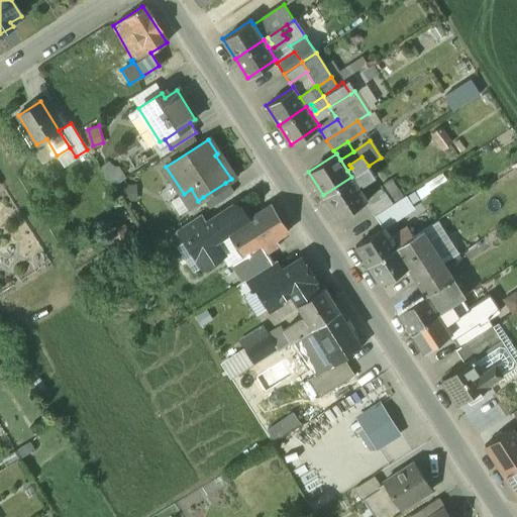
[(362,157),(349,165),(351,168),(355,174),(369,166),(362,157)]
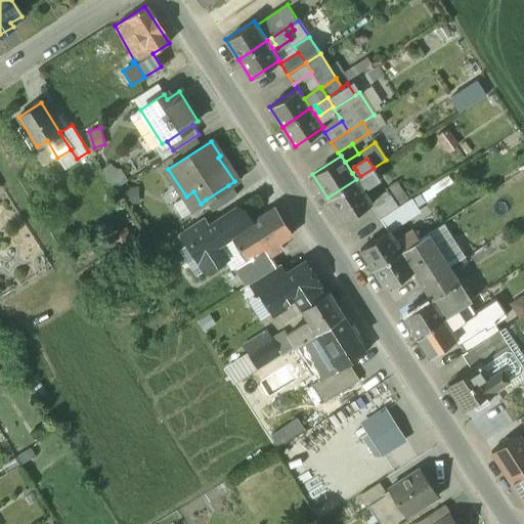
[(374,168),(360,176),(364,183),(366,186),(380,178),(374,168)]
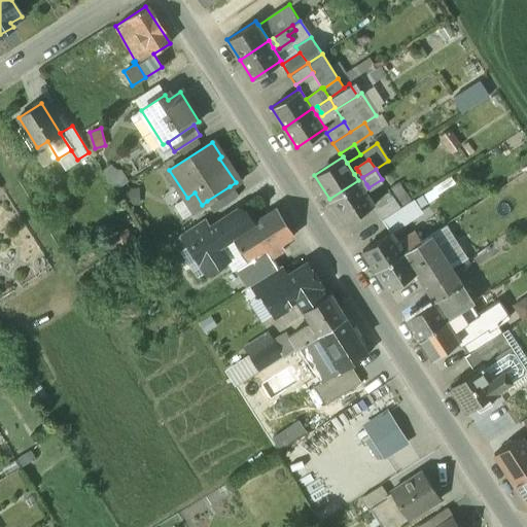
[(358,171),(354,174),(358,180),(362,177),(358,171)]
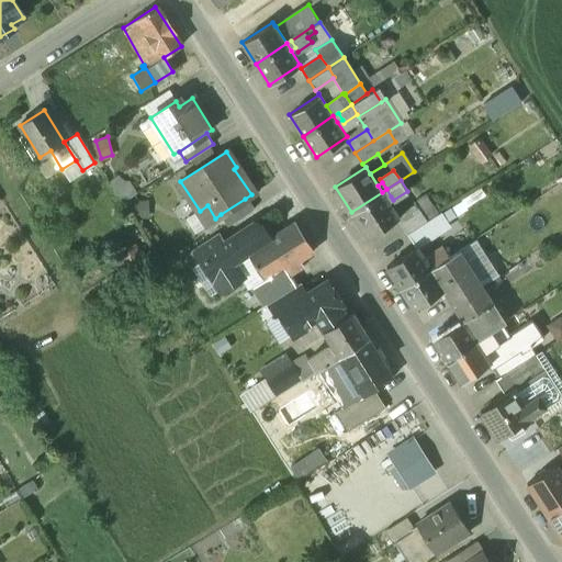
[(386,189),(382,192),(386,200),(391,197),(386,189)]
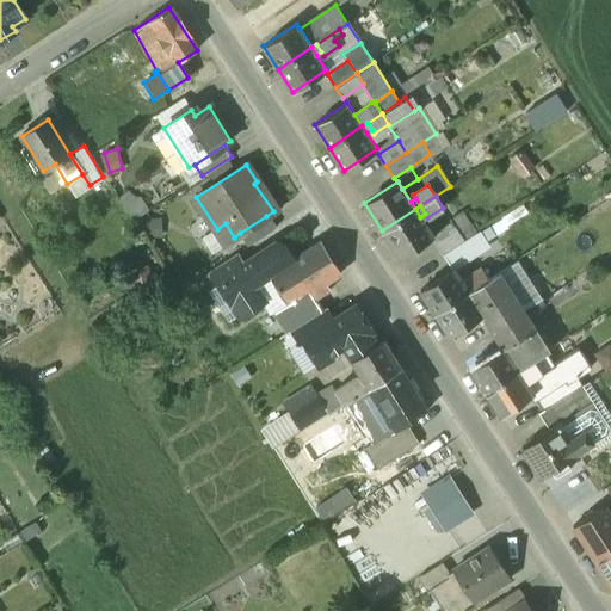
[(415,209),(382,230),(400,258),(432,236),(423,221),(420,217),(415,209)]
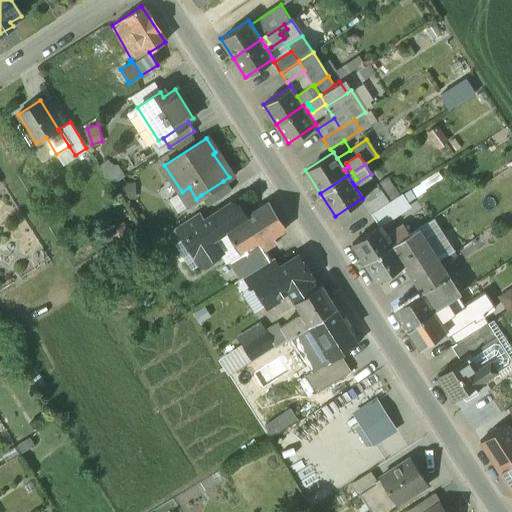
[(223,181),(201,195),(208,206),(231,192),(223,181)]
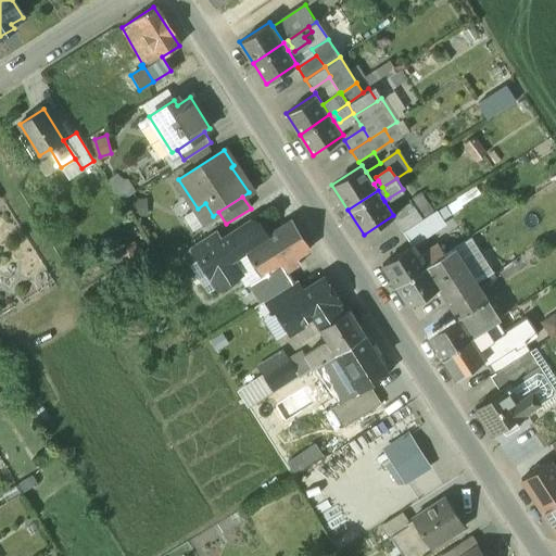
[(415,207),(395,220),(402,231),(421,218),(415,207)]
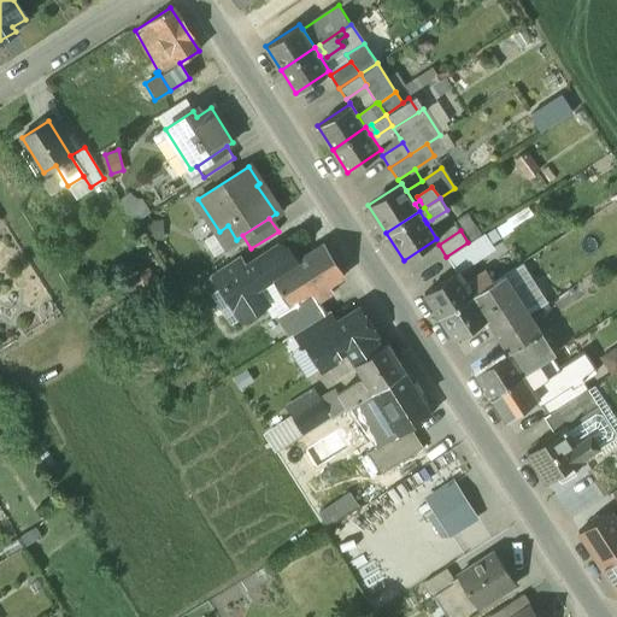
[(468,242),(446,257),(453,268),(463,260),(468,266),(479,259),(468,242)]
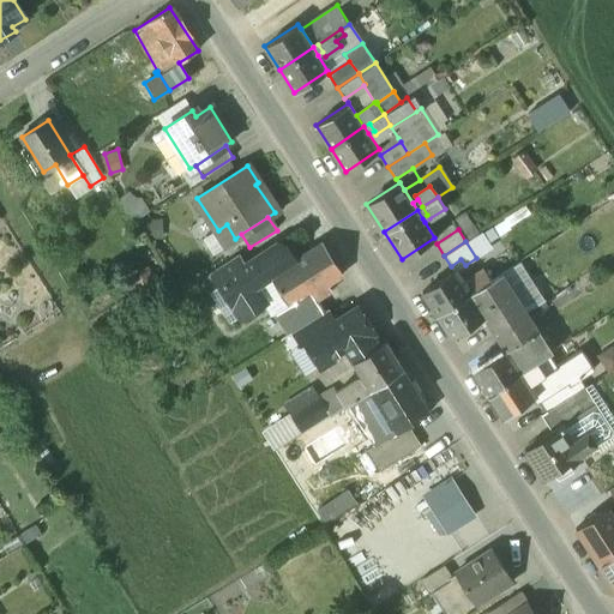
[(293,260),(269,276),(270,277),(288,306),(308,293),(314,301),(315,300),(330,290),(326,284),(341,275),(320,244),(293,260)]
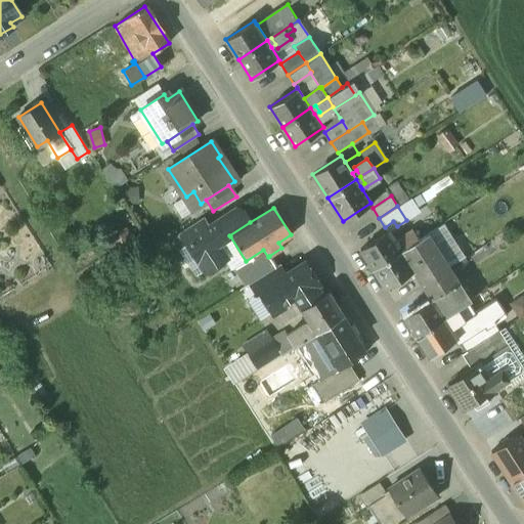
[(209,229),(188,243),(190,245),(197,254),(206,268),(207,271),(224,260),(225,259),(219,249),(220,244),(230,236),(229,235),(250,222),(249,221),(239,220),(242,212),(237,211),(209,229)]
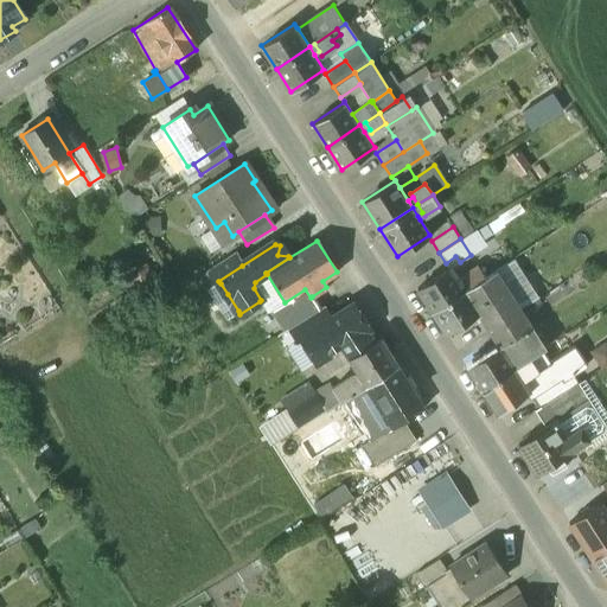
[(234,254),(211,268),(218,280),(218,281),(242,266),(234,254)]
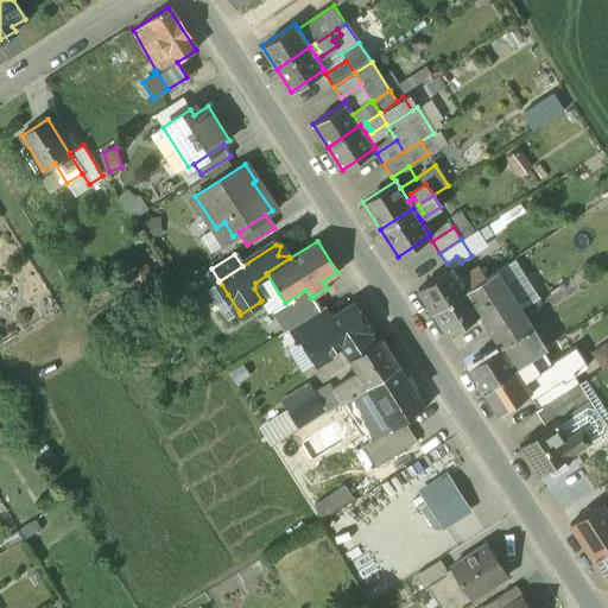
[(472,255),(461,263),(467,273),(479,266),(472,255)]
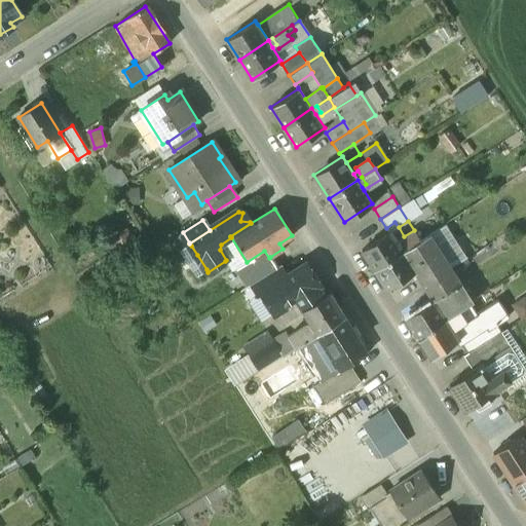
[(404,236),(401,238),(403,241),(399,245),(403,251),(420,240),(414,230),(404,236)]
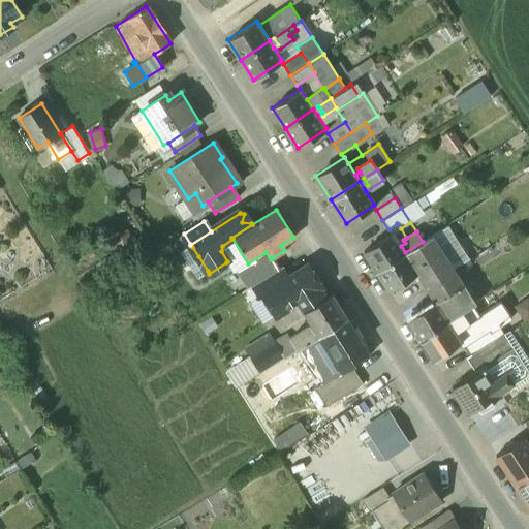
[(393,232),(364,251),(376,271),(405,252),(401,246),(393,232)]
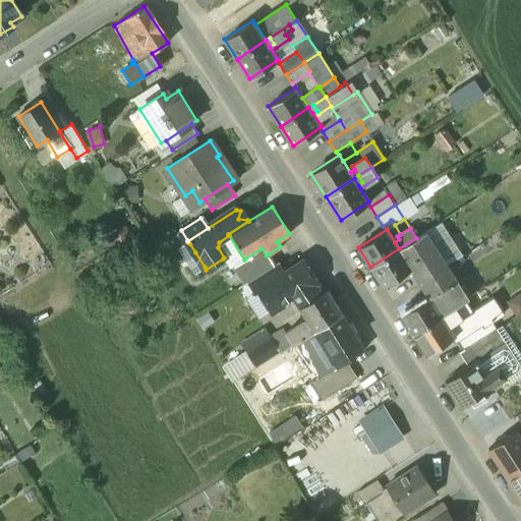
[(399,248),(370,267),(384,287),(410,270),(413,274),(437,258),(443,268),(447,266),(425,232),(416,238),(399,248)]
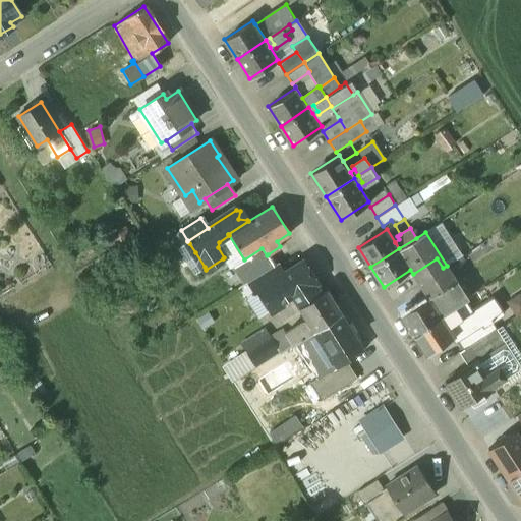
[(229,235),(219,242),(218,247),(224,257),(223,258),(224,262),(230,262),(233,267),(244,259),(229,235)]
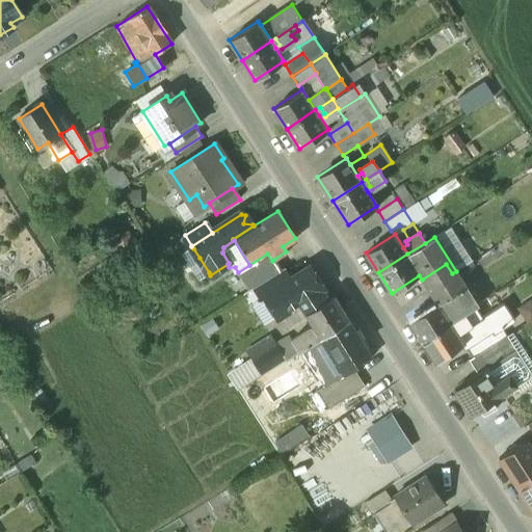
[(193,248),(183,255),(197,278),(209,272),(200,258),(193,248)]
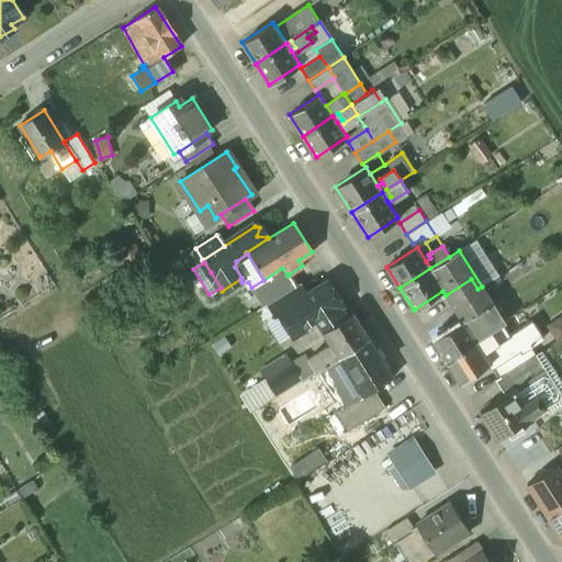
[(263,280),(251,288),(262,306),(267,304),(296,285),(296,284),(289,274),(288,276),(282,268),(263,280)]
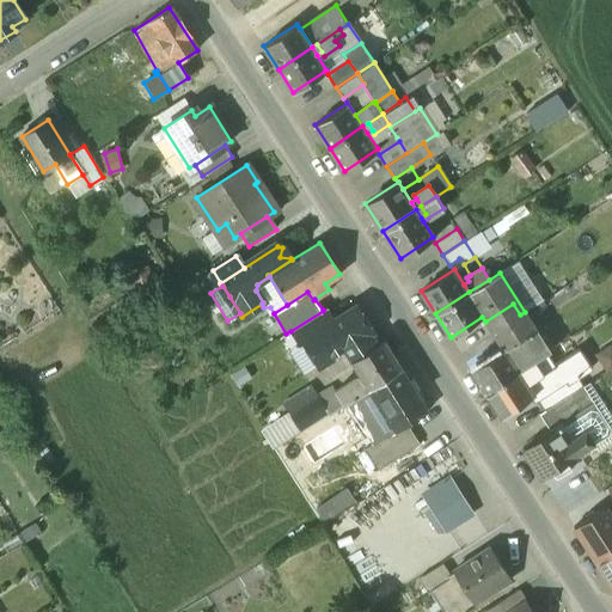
[(513,304),(485,322),(493,332),(520,314),(513,304)]
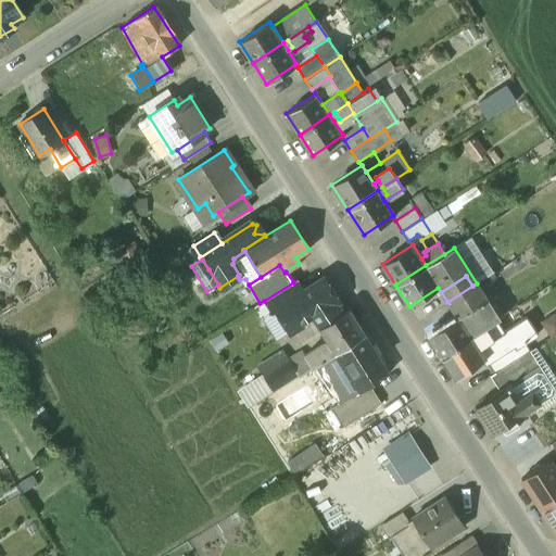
[(293,282),(264,301),(273,313),(277,311),(276,310),(304,291),(297,279),(293,281),(293,282)]
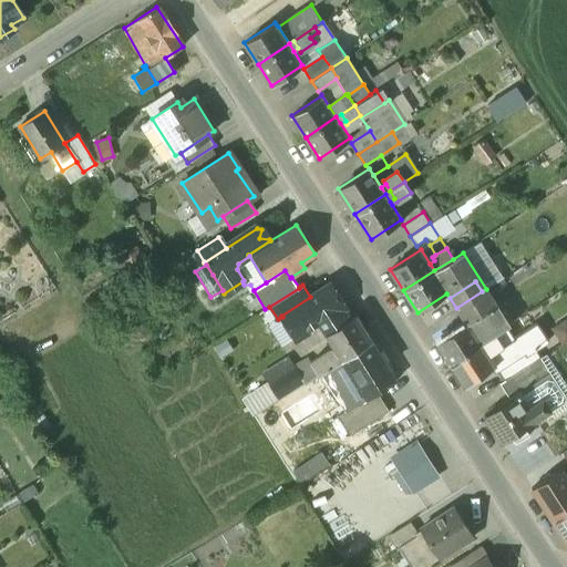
[(310,297),(281,316),(282,317),(296,338),(318,323),(326,334),(348,320),(340,309),(344,306),(330,285),(310,297)]
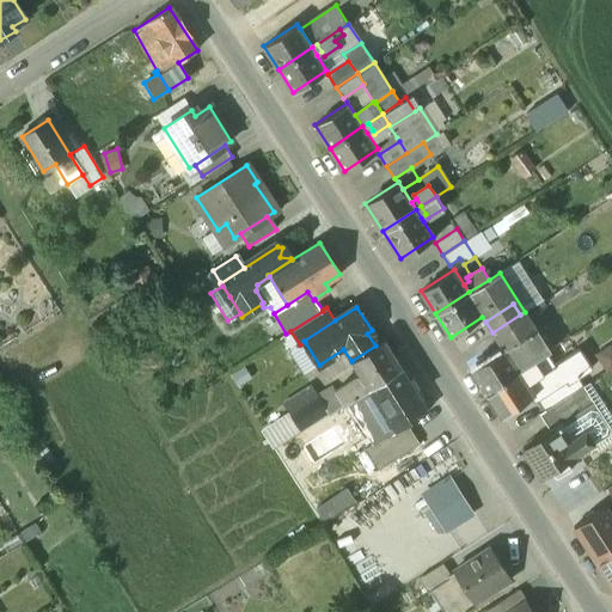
[(520,314),(493,332),(500,343),(513,335),(516,340),(531,330),(531,331),(537,329),(525,312),(520,314)]
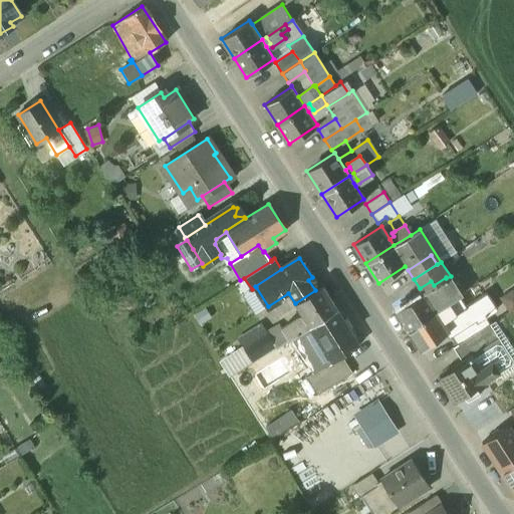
[(446,277),(434,285),(431,281),(420,288),(422,292),(423,292),(437,312),(459,297),(458,295),(458,296),(446,278),(446,277)]
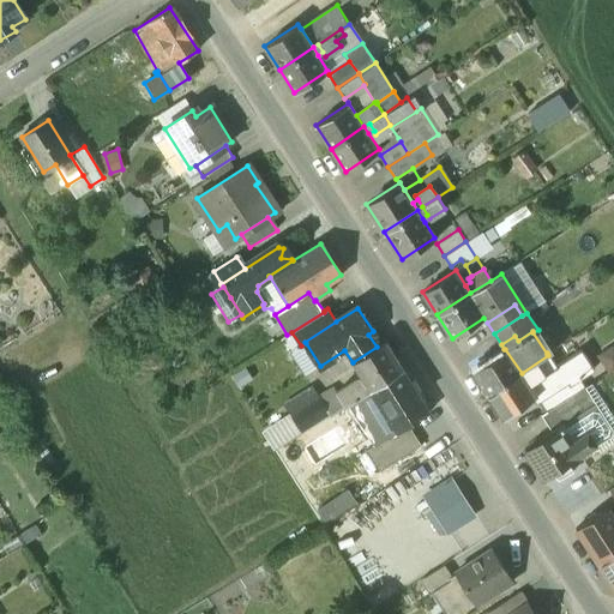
[(377,347),(353,362),(365,381),(369,390),(402,369),(384,341),(377,347)]
